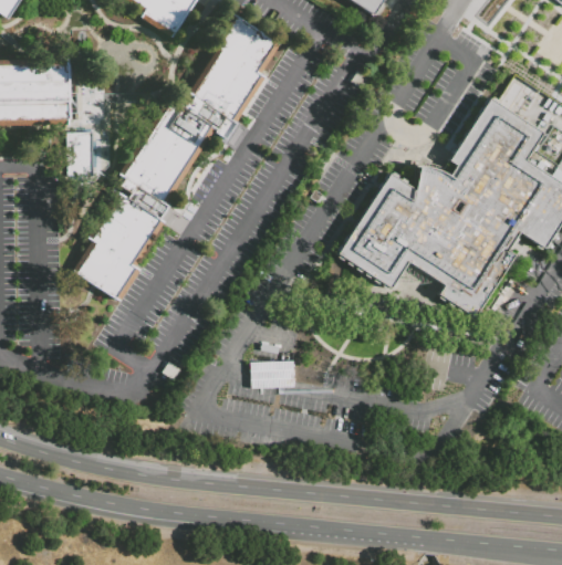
[(20,0),(9,19),(0,12),(0,0),(196,0),(174,35),(143,16),(148,8),(136,0),(20,0)]
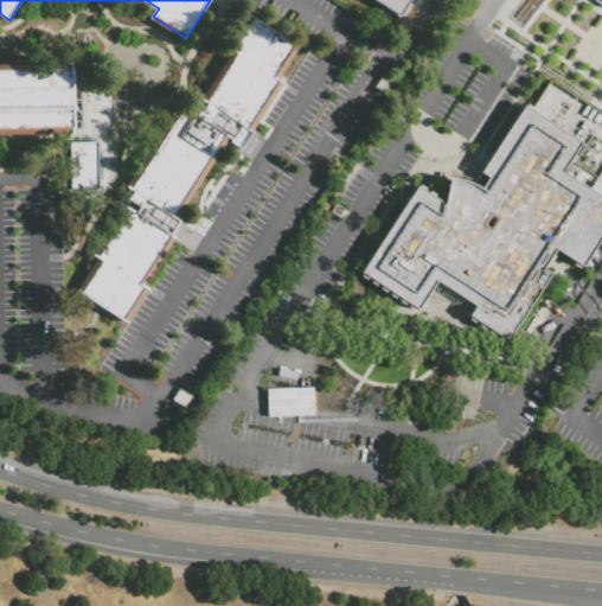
[(379,0),(403,13),(410,0),(379,0)]
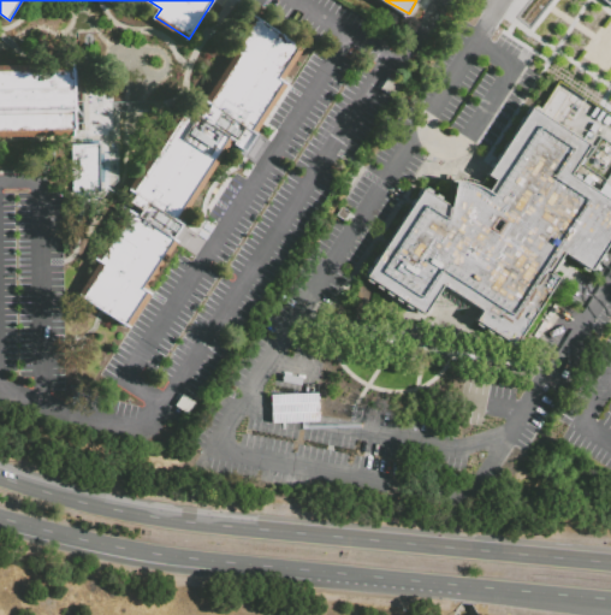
[(132,326),(85,296),(106,265),(99,260),(131,210),(140,214),(144,208),(135,202),(140,195),(134,193),(184,114),(190,118),(199,105),(207,111),(212,104),(209,101),(239,54),(236,52),(260,13),(308,45),(285,80),(290,83),(259,132),(247,153),(232,143),(182,222),(185,224),(176,238),(181,242),(148,293),(153,295),(132,326)]
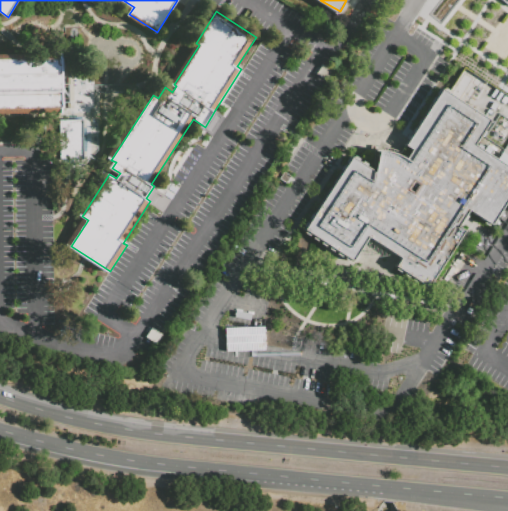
[(0,53),(60,53),(60,59),(62,59),(63,109),(61,109),(61,113),(0,113),(0,53)]
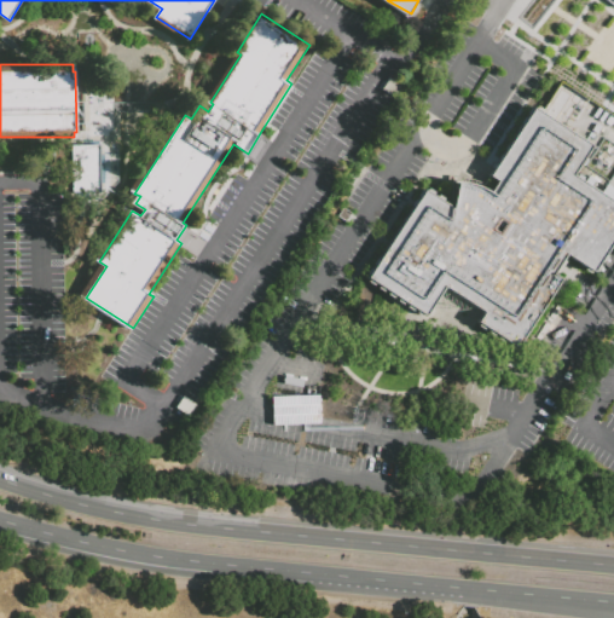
[(577,96),(569,109),(559,102),(565,90),(577,96)]
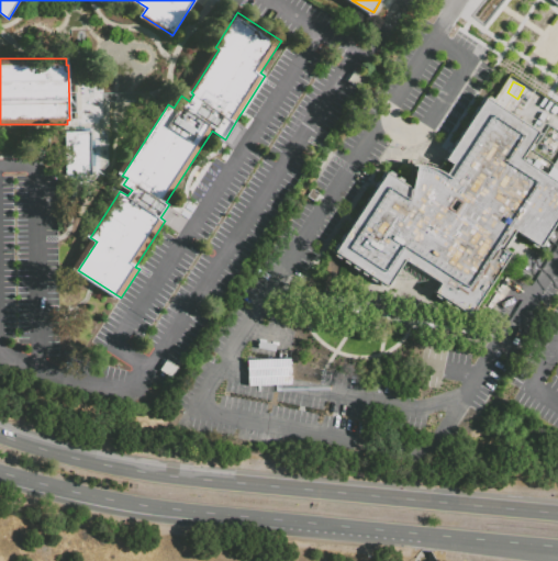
[(447,158),(488,97),(540,132),(523,158),(557,180),(557,221),(542,245),(517,229),(505,248),(513,253),(472,315),(437,291),(443,283),(406,259),(390,285),(336,251),(388,171),(413,187),(416,163),(427,165),(439,169),(448,174),(454,164),(447,158)]
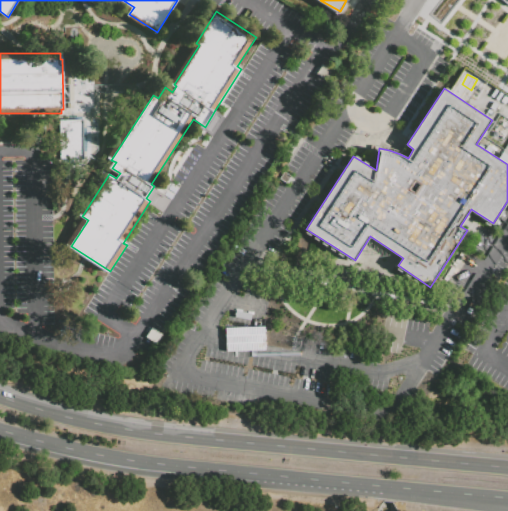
[(502,113),(507,116),(507,148),(487,136),(502,113)]
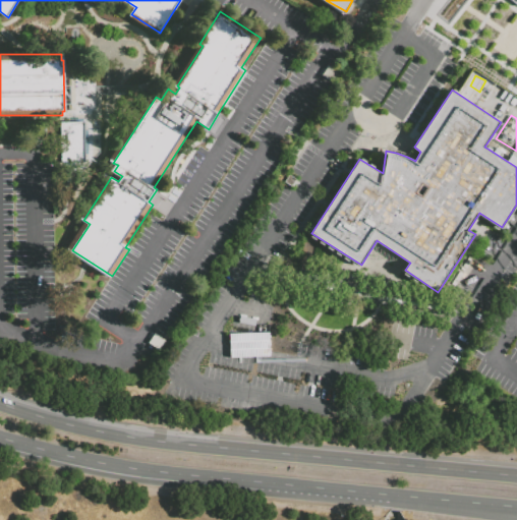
[(98,129),(98,152),(90,152),(90,161),(65,161),(65,121),(91,120),(91,129),(98,129)]
